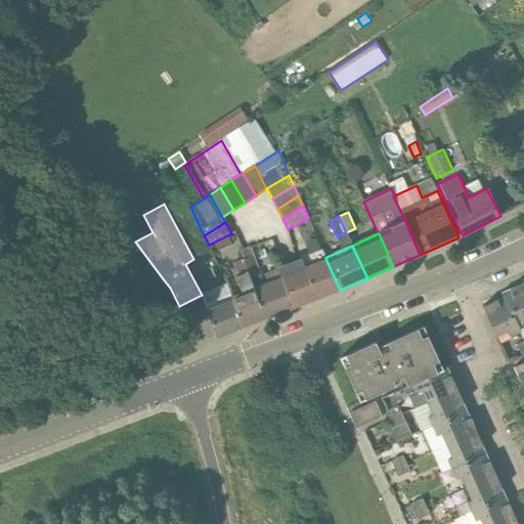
[(298,260),(312,300),(340,290),(328,263),(325,258),(326,257),(322,249),(301,257),(302,259),(298,260)]
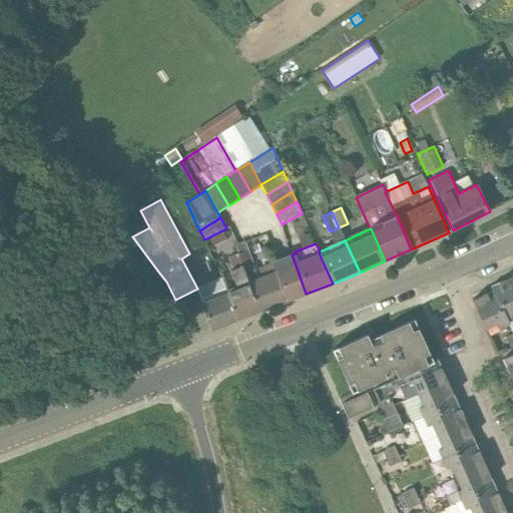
[(248,249),(238,253),(246,276),(257,272),(248,249)]
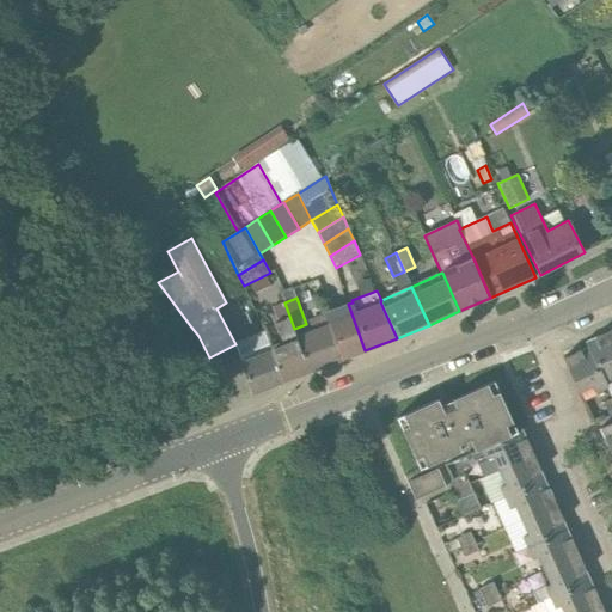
[(285,381),(311,372),(298,335),(294,329),(285,303),(273,306),(277,322),(275,322),(281,341),(269,346),(270,347),(271,350),(285,381)]
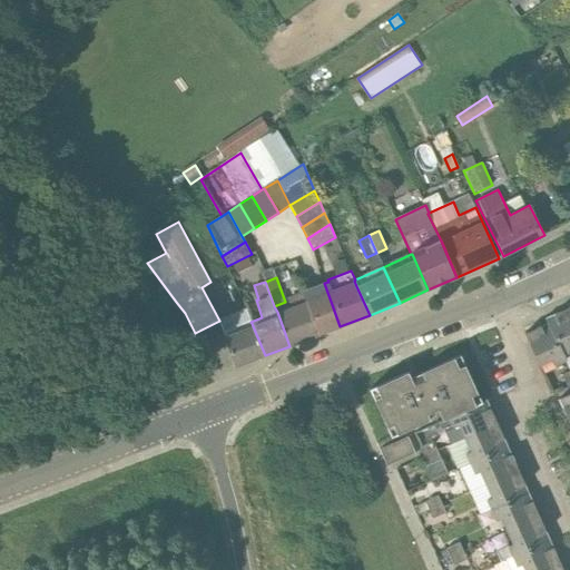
[(324,333),(340,326),(324,283),(307,290),(324,333)]
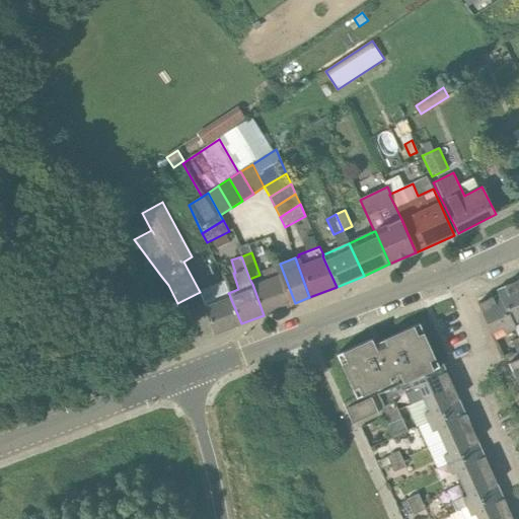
[(264,315),(295,303),(280,264),(275,266),(279,275),(252,284),(264,315)]
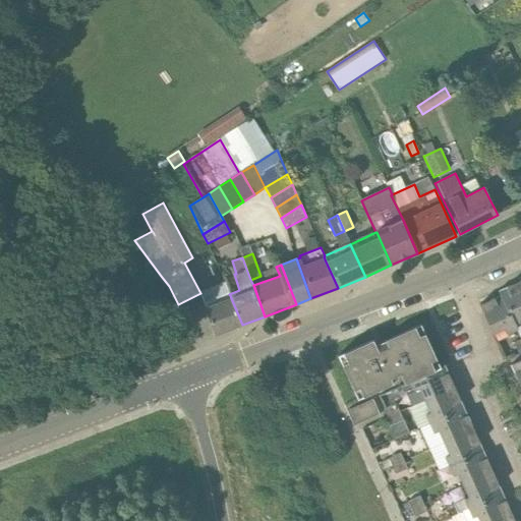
[(520,322),(520,282),(520,281),(499,291),(501,295),(514,326),(517,325),(520,322)]
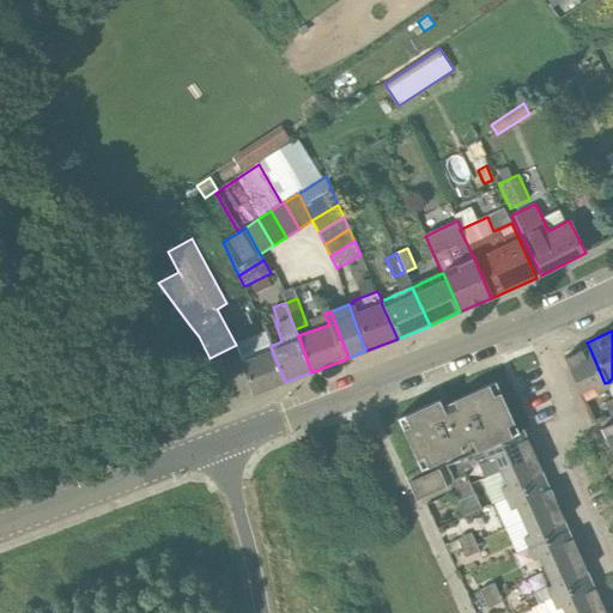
[(236,345),(254,394),(285,382),(272,351),(271,347),(269,346),(268,346),(263,332),(235,343),(236,345)]
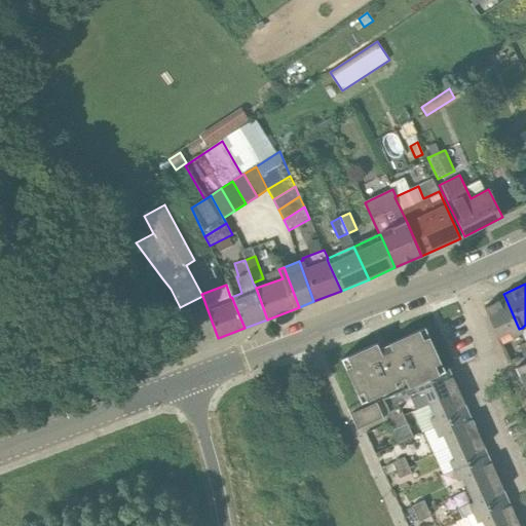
[(511,332),(513,336),(523,332),(522,328),(519,329),(505,298),(484,308),(497,337),(511,332)]
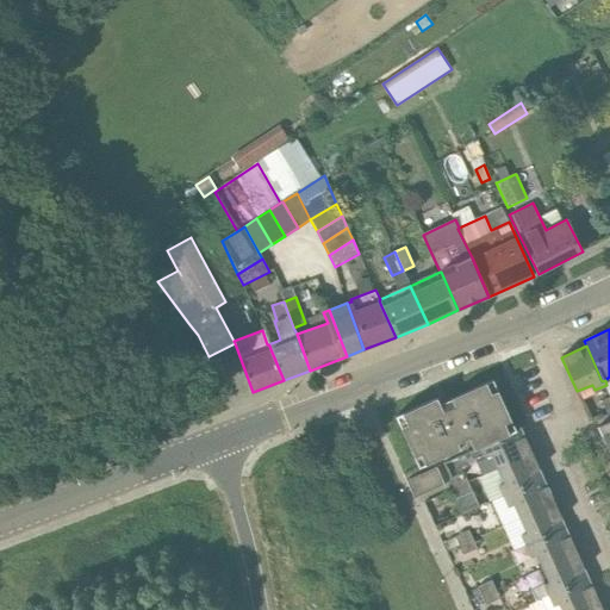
[(474,450),(480,448),(516,431),(515,430),(493,380),(440,404),(437,398),(396,417),(419,468),(460,449),(458,442),(470,437),(474,450)]
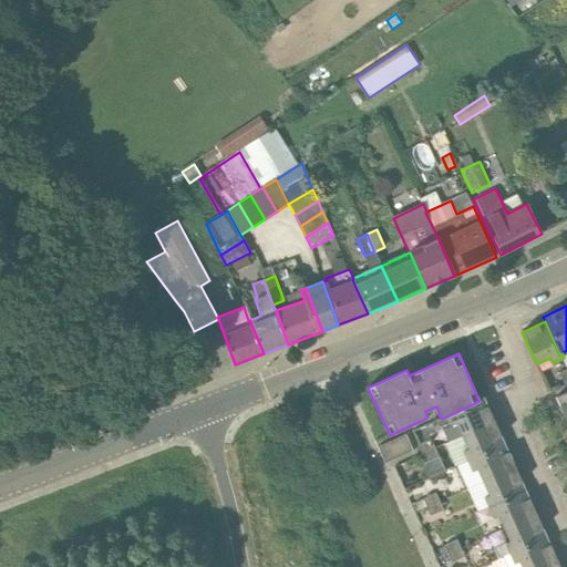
[(566,422),(566,421),(566,392),(555,398),(566,422)]
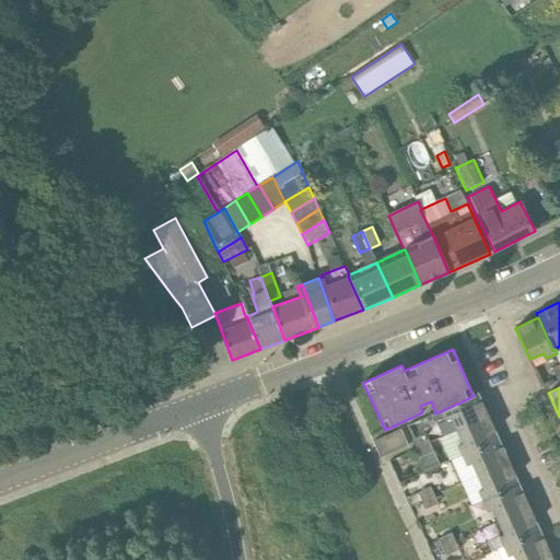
[(438,426),(443,438),(489,417),(478,393),(473,395),(474,396),(441,411),(446,421),(438,426)]
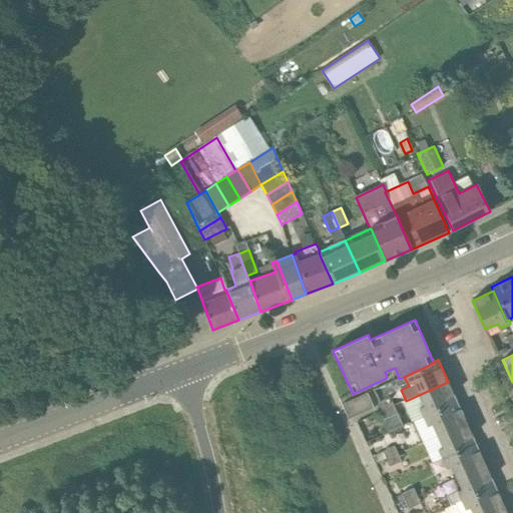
[(423,418),(457,403),(448,382),(406,401),(403,402),(412,423),(423,418)]
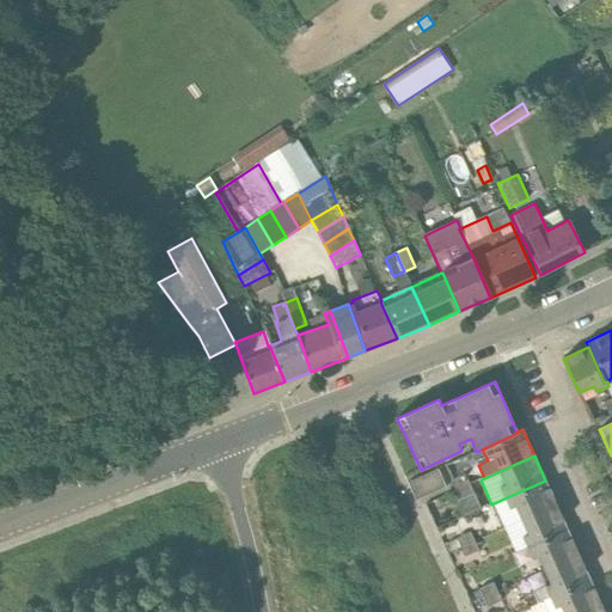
[(439,470),(408,483),(416,501),(446,488),(439,470)]
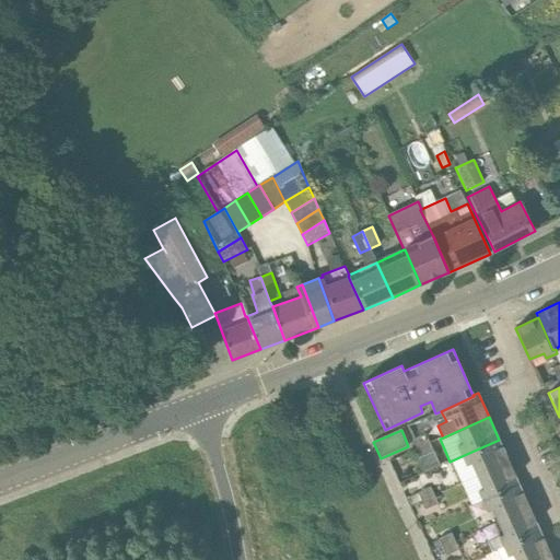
[(417,448),(430,444),(426,434),(413,441),(417,448)]
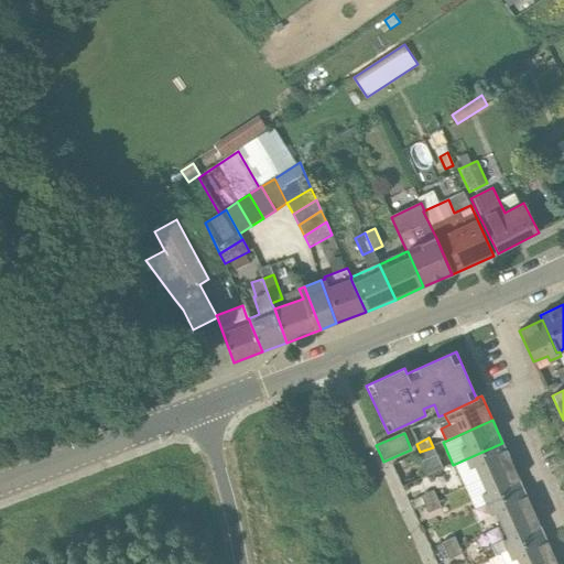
[(480,480),(512,465),(502,443),(465,459),(469,469),(475,467),(480,480)]
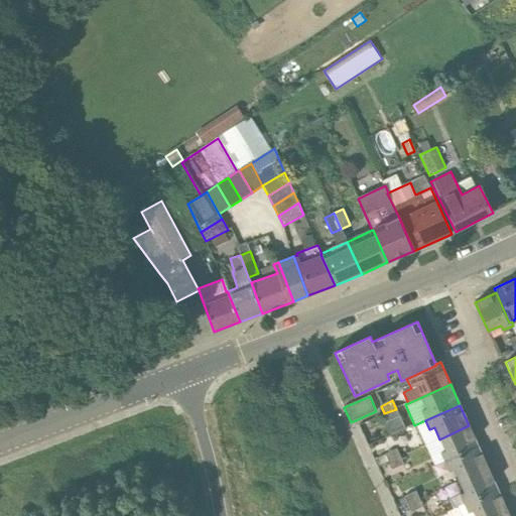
[(396,409),(384,413),(387,421),(399,416),(396,409)]
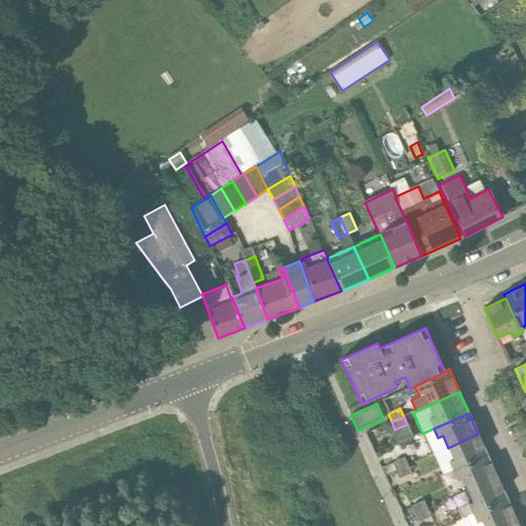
[(453,472),(488,455),(478,434),(448,448),(452,459),(449,461),(453,472)]
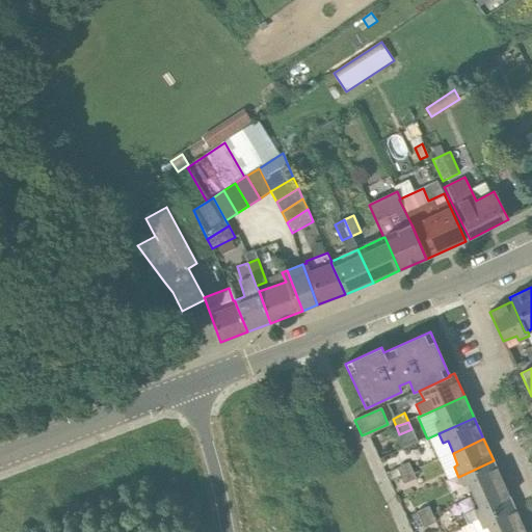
[(473,497),(503,482),(494,460),(458,477),(462,486),(468,484),(473,497)]
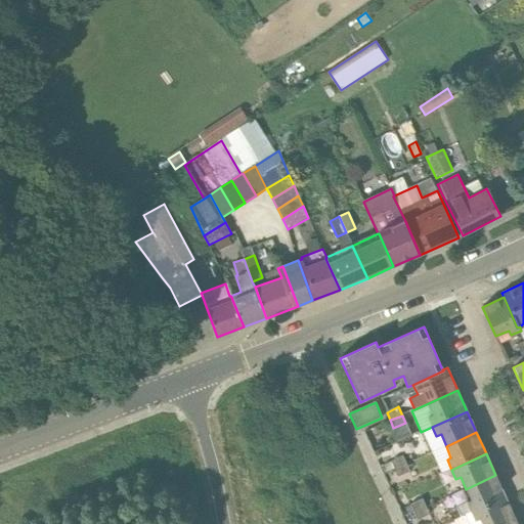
[(394,468),(394,470),(406,464),(402,455),(391,461),(391,462),(394,468)]
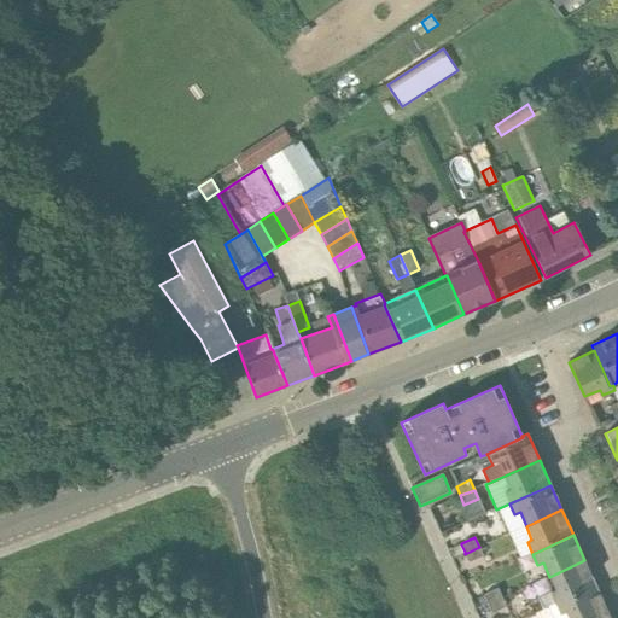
[(465,552),(461,544),(453,548),(455,557),(465,552)]
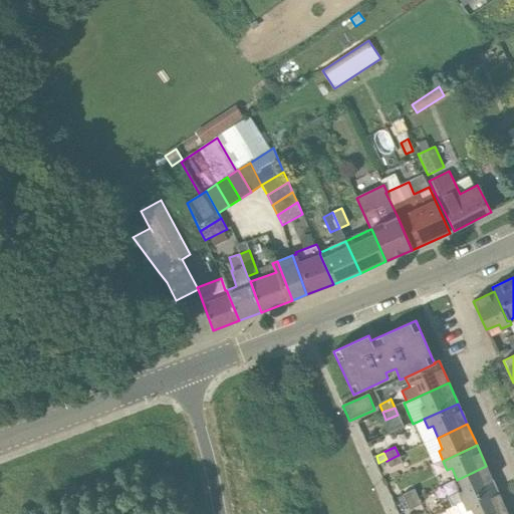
[(399,455),(387,461),(391,469),(402,463),(399,455)]
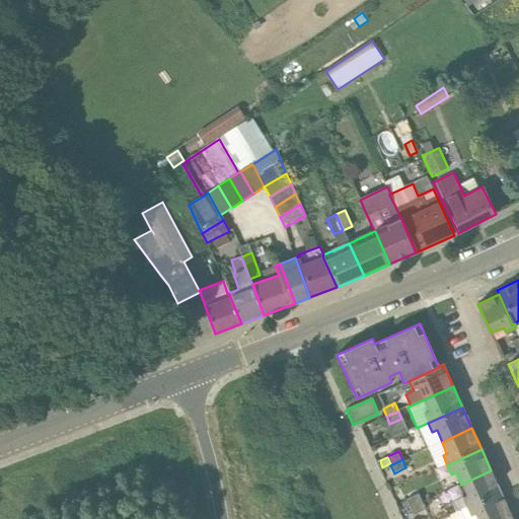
[(466,507),(500,492),(491,470),(461,485),(465,496),(462,498),(466,507)]
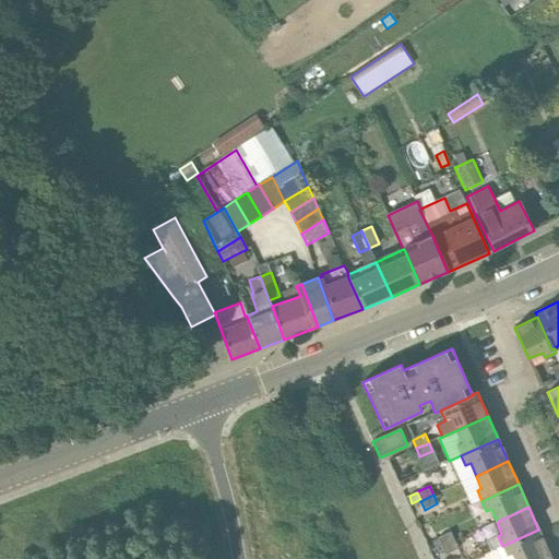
[(513,558),(534,558),(549,552),(538,530),(502,546),(507,557),(511,555),(513,558)]
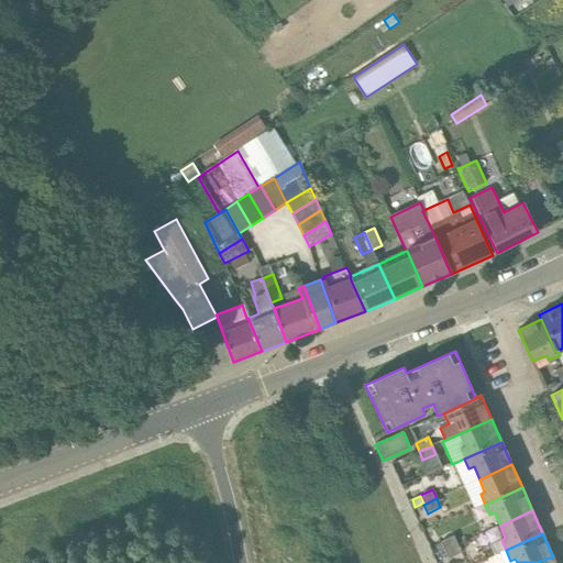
[(441,542),(444,550),(457,544),(453,536),(440,541),(441,542)]
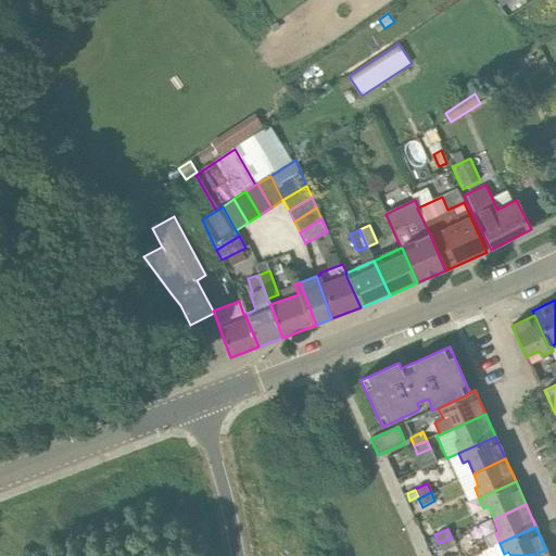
[(452,538),(439,543),(442,552),(455,546),(452,538)]
